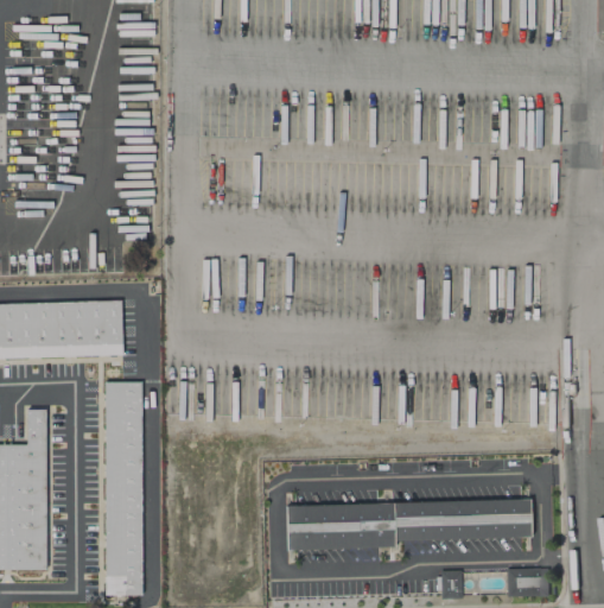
[(0,303),(0,359),(124,355),(121,301),(0,303)]
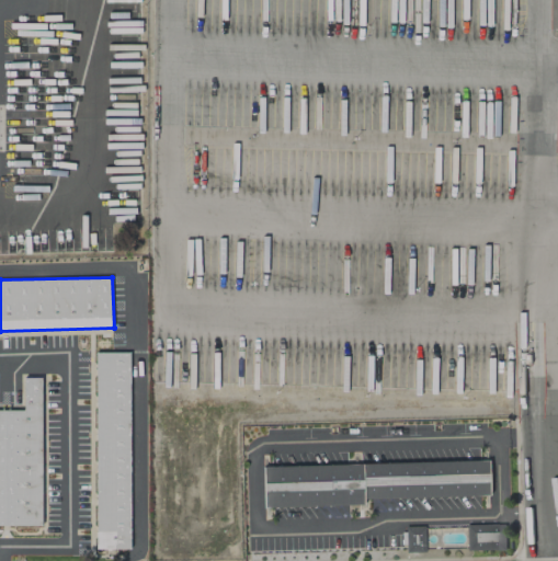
[(98,549),(132,548),(132,353),(97,353),(98,549)]
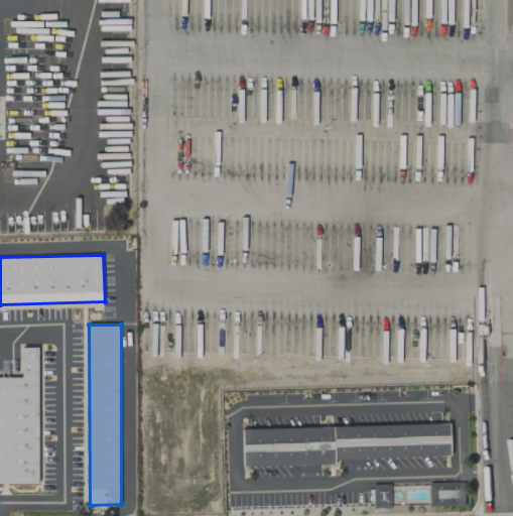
[(0,378),(23,378),(23,348),(40,348),(39,484),(0,484),(0,378)]
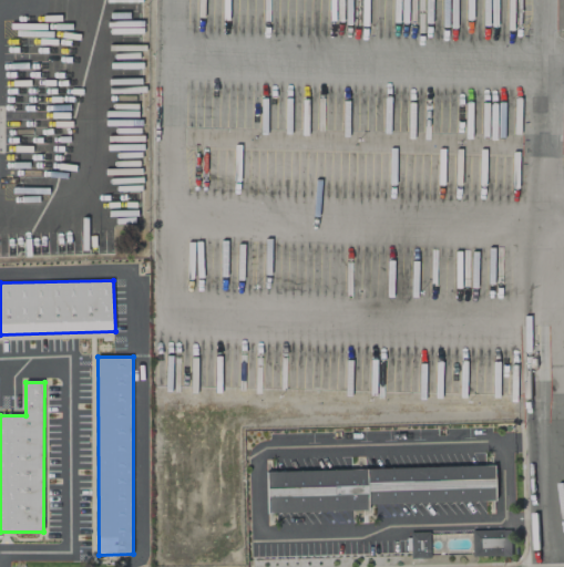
[(495,465),(267,472),(269,513),(369,511),(368,504),(496,501),(495,465)]
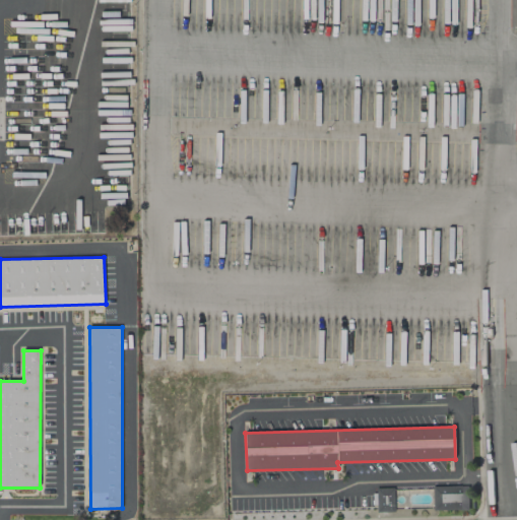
[(471,485),(434,486),(434,510),(471,510),(471,485)]
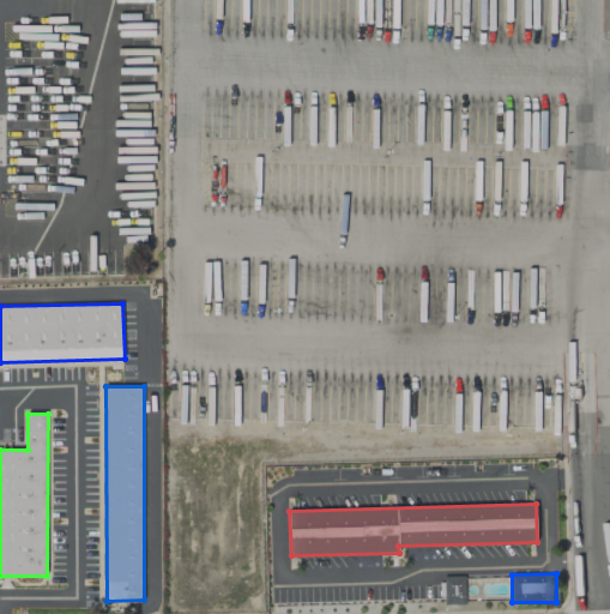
[(466,577),(446,577),(447,605),(466,605),(466,577)]
